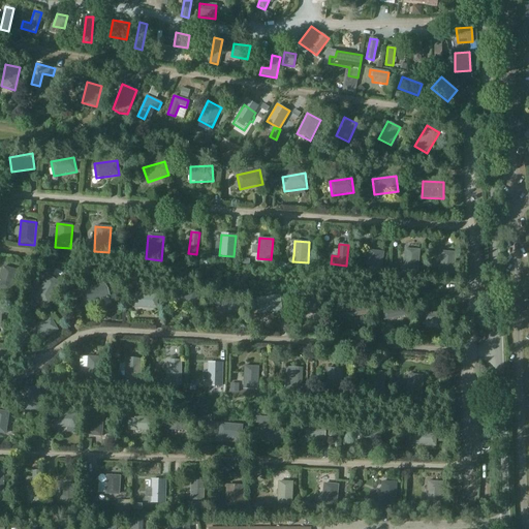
[(405,249),(403,272),(417,273),(419,250),(405,249)]
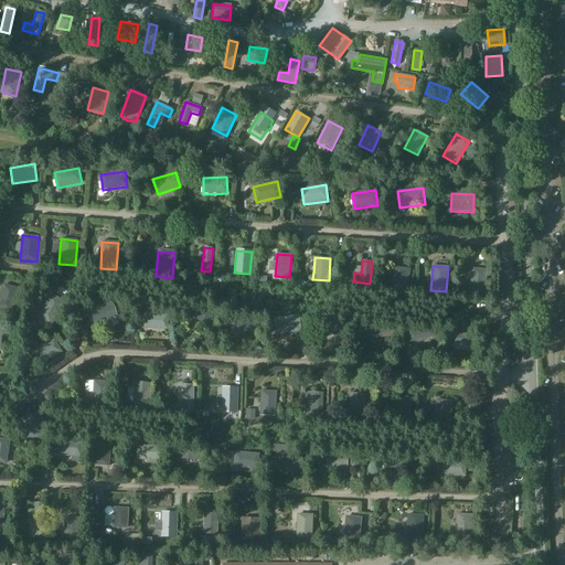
[(407,294),(411,269),(394,267),(391,291),(407,294)]
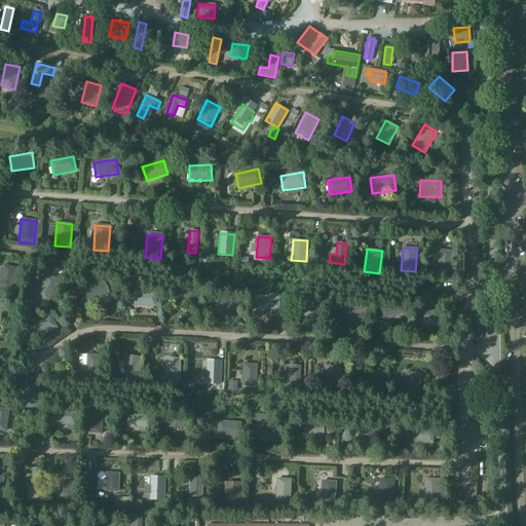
[(439,251),(437,272),(451,273),(453,252),(439,251)]
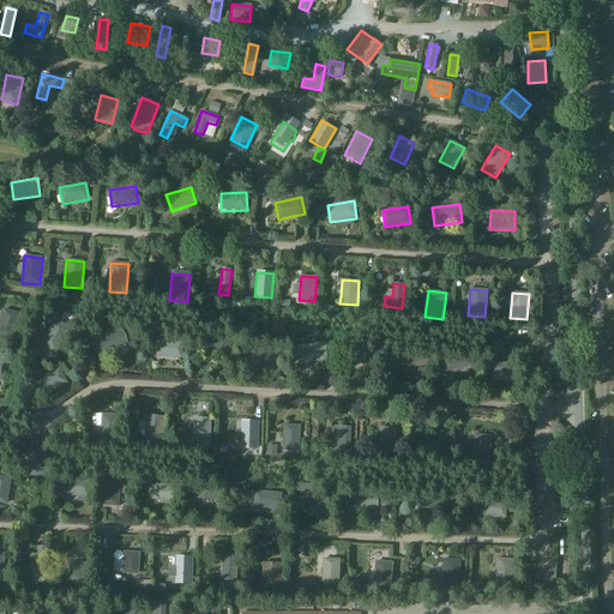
[(0,336),(13,341),(22,314),(4,309),(0,321),(0,336)]
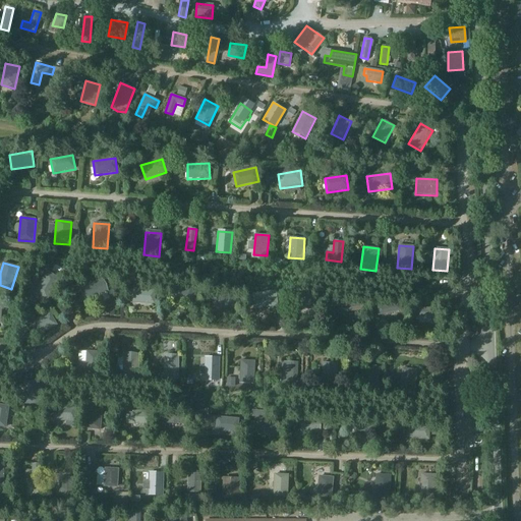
[(48,301),(60,279),(47,271),(34,293),(48,301)]
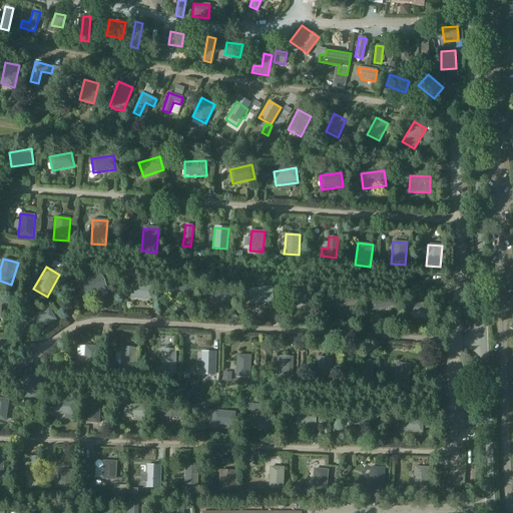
[(85,297),(107,288),(101,274),(79,283),(81,290),(85,297)]
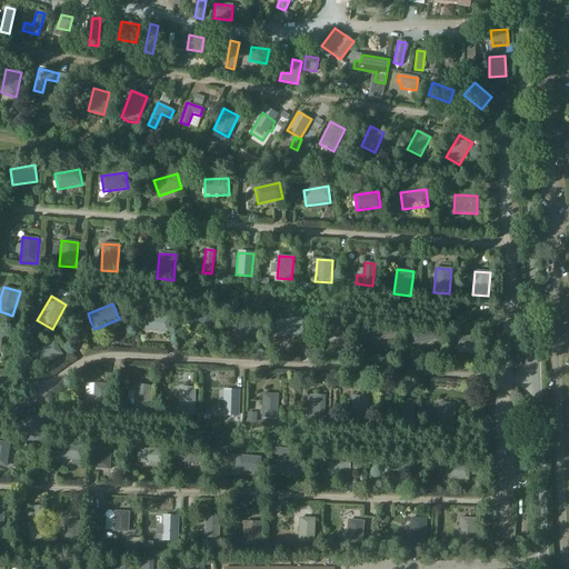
[(188,332),(212,329),(210,313),(186,316),(188,332)]
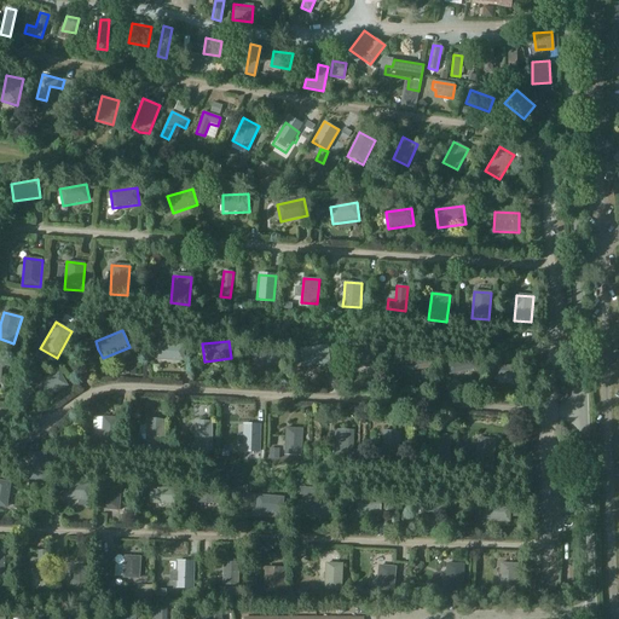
[(158,343),(157,360),(184,362),(185,345),(158,343)]
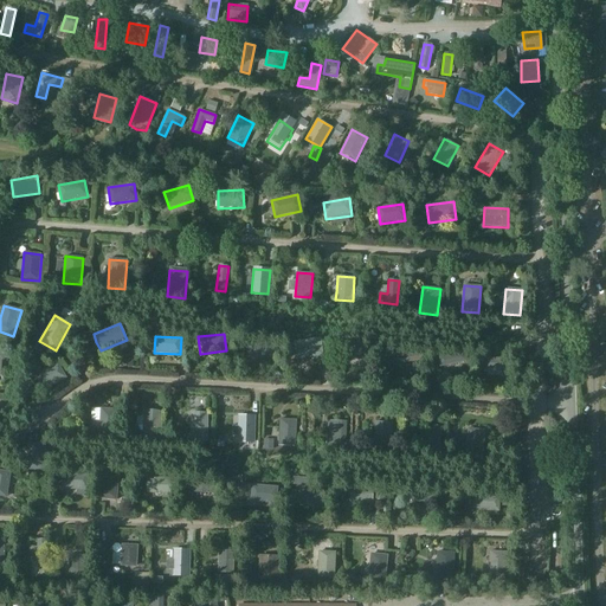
[(296,360),(323,355),(321,337),(294,341),(296,360)]
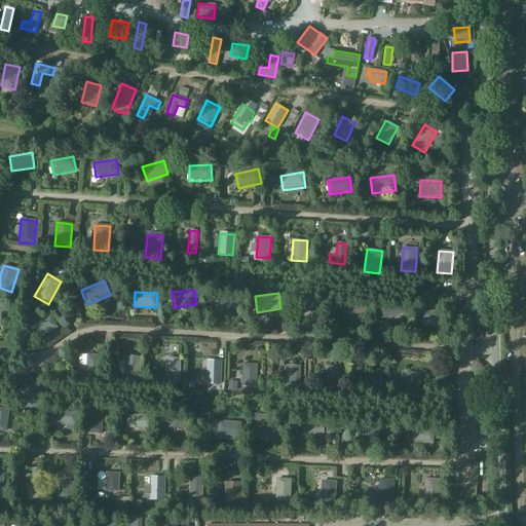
[(218,313),(239,310),(237,295),(216,298),(218,313)]
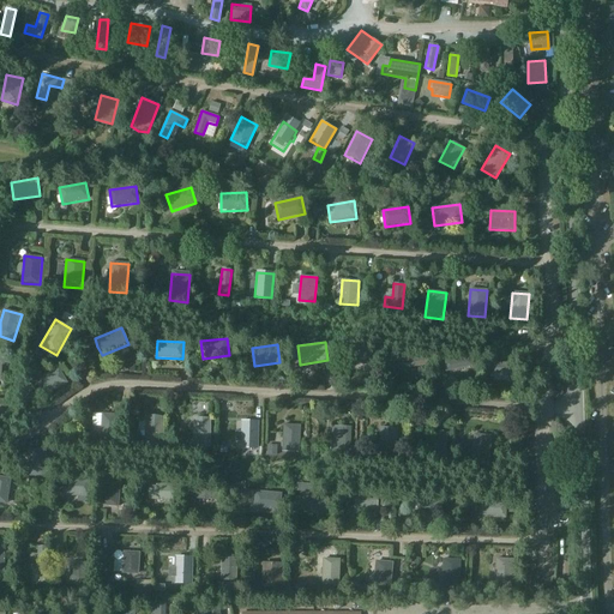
[(366,353),(366,348),(365,344),(350,345),(349,350),(350,354),(349,359),(350,363),(375,362),(377,356),(374,351),(366,353)]
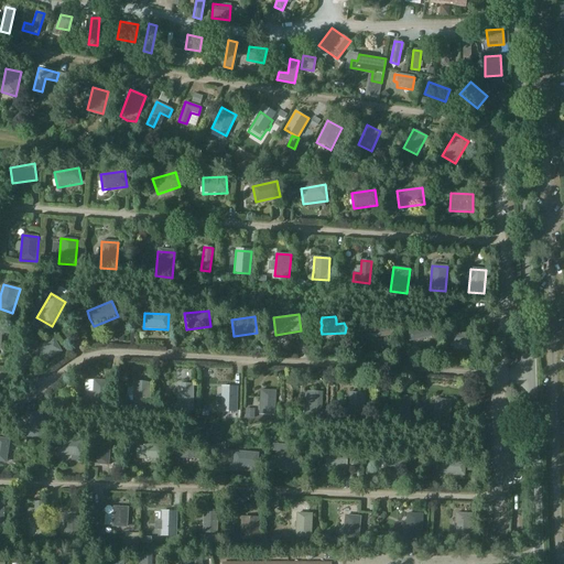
[(366,340),(394,335),(393,331),(392,326),(364,332),(365,336),(366,340)]
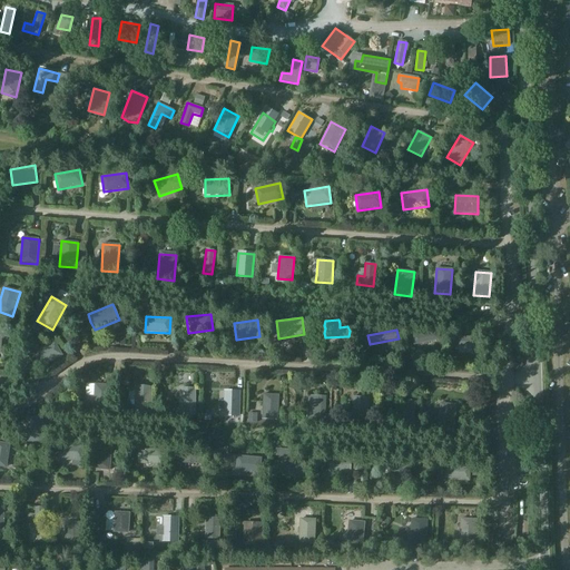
[(414,345),(440,341),(438,330),(412,335),(414,345)]
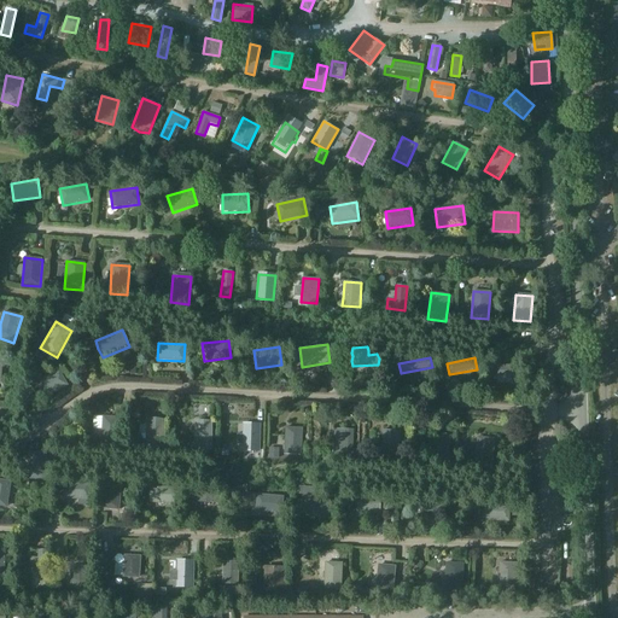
[(520,377),(522,366),(491,365),(491,375),(520,377)]
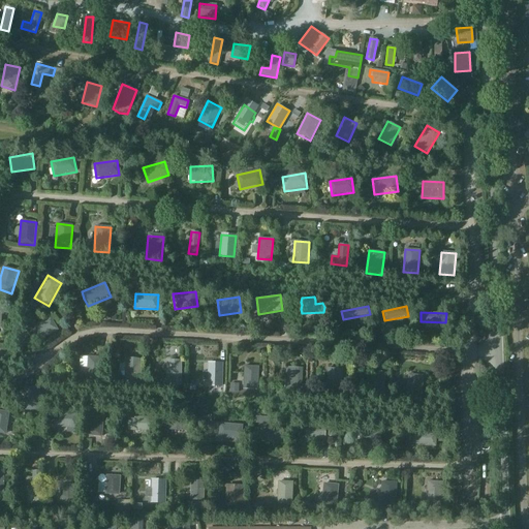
[(38,342),(58,331),(51,317),(30,329),(38,342)]
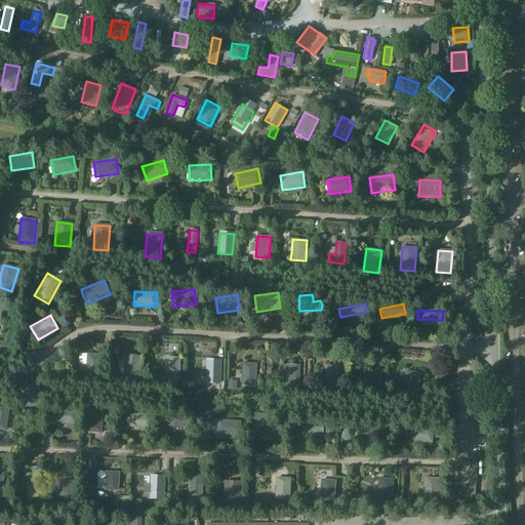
[(91,380),(99,381),(99,377),(101,377),(102,354),(87,354),(85,376),(91,377),(91,380)]
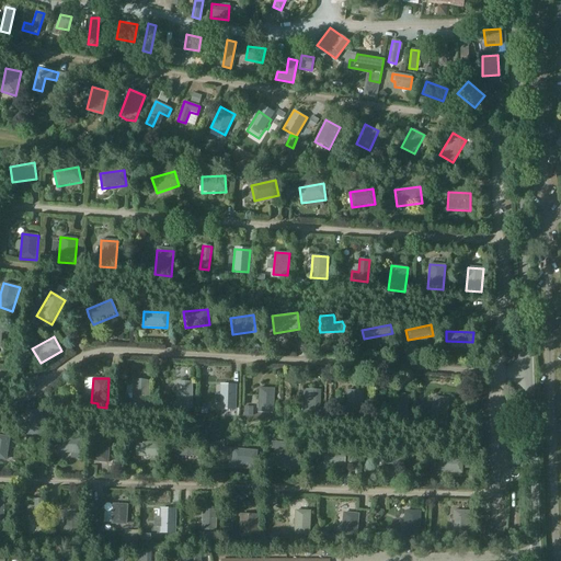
[(150,381),(133,380),(132,405),(140,408),(149,407),(150,381)]
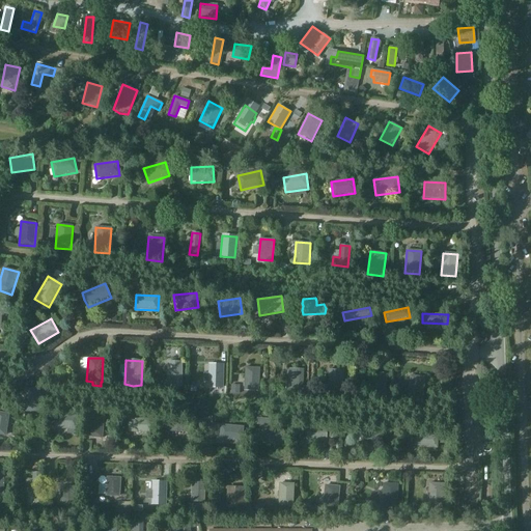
[(223,361),(207,360),(206,386),(222,387),(223,361)]
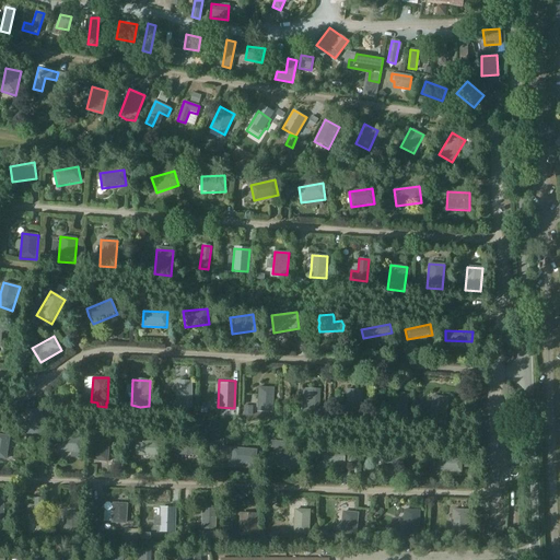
[(193,382),(176,382),(176,407),(185,409),(193,408),(193,382)]
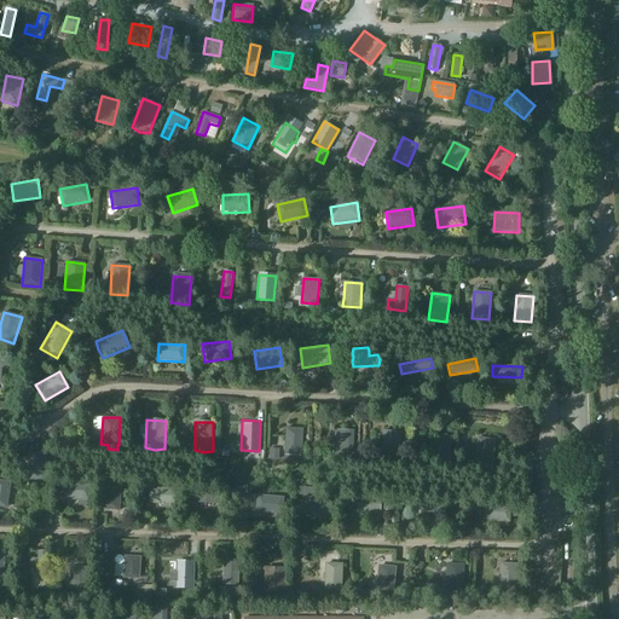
[(304,429),(285,428),(284,455),(302,456),(304,429)]
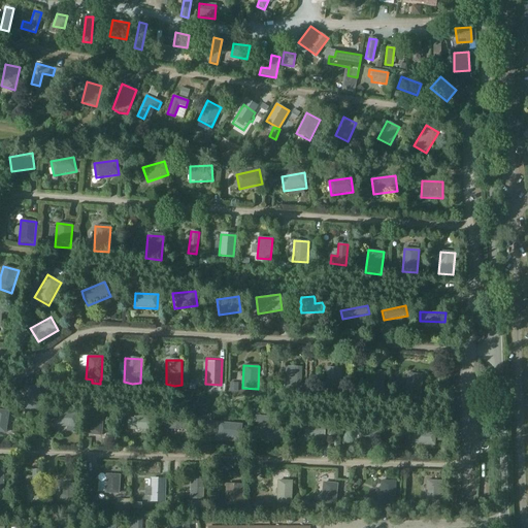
[(293,381),(285,381),(285,389),(301,389),(301,368),(297,367),(293,368),(293,381)]
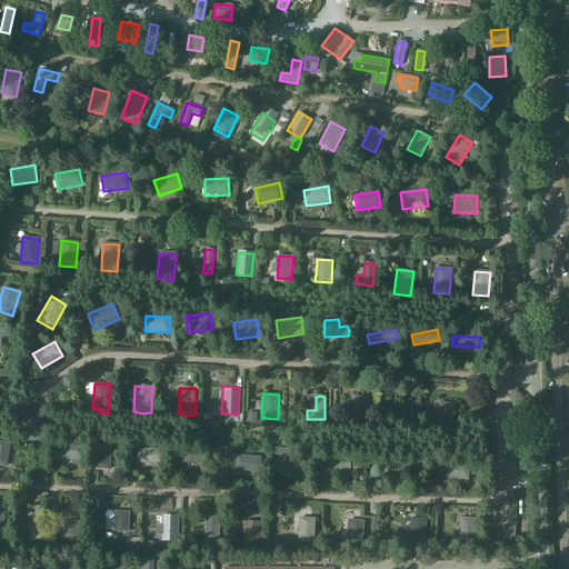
[(369,397),(352,396),(351,420),(367,421),(369,397)]
